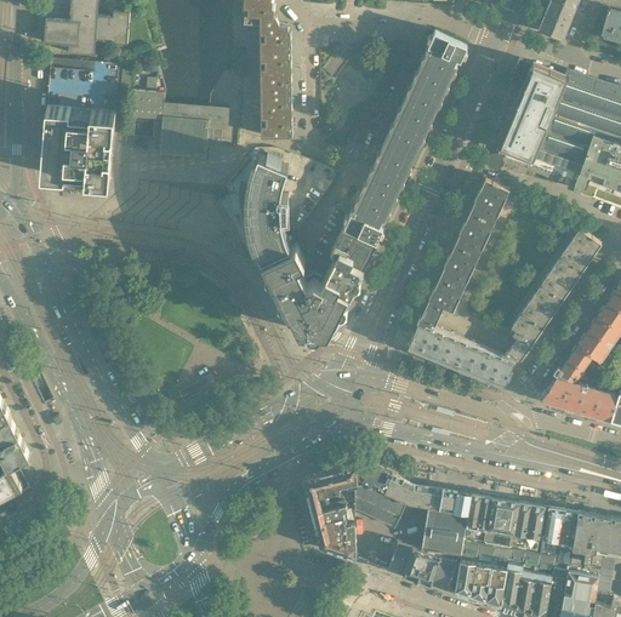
[(69,46),(68,52),(68,55),(78,56),(78,55),(92,56),(92,57),(95,57),(96,41),(112,43),(112,45),(127,46),(130,13),(114,12),(113,18),(96,17),(97,0),(72,0),(72,16),(70,16),(72,17),(70,23),(46,21),(44,45),(69,46)]
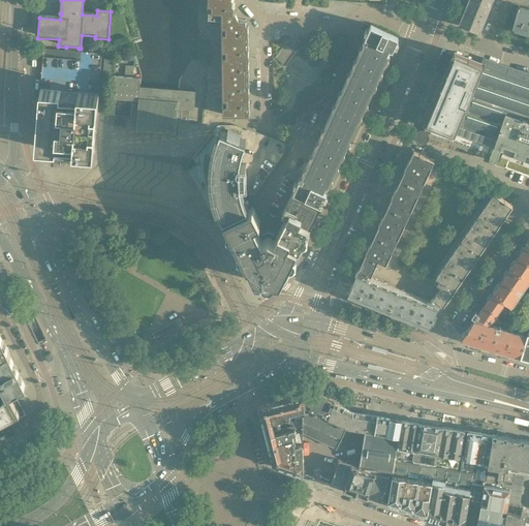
[(248,36),(248,29),(246,29),(246,23),(239,23),(238,21),(236,16),(234,16),(234,9),(231,9),(232,1),(219,0),(209,0),(208,21),(223,22),(225,23),(225,26),(225,29),(223,29),(223,42),(246,42),(246,36),(248,36)]
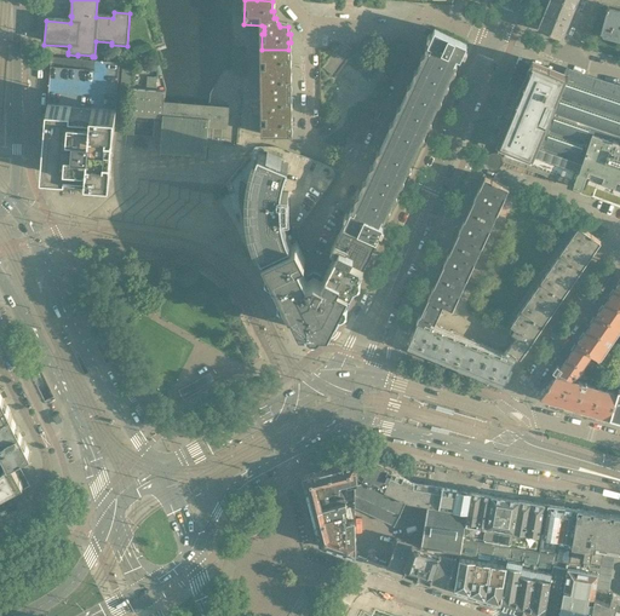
[(562,40),(575,7),(558,0),(550,0),(538,30),(562,40)]
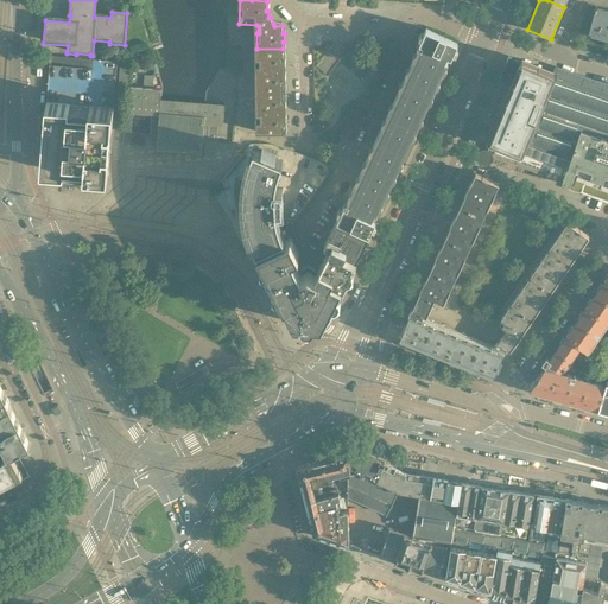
[(607,40),(607,14),(595,12),(589,36),(607,40)]
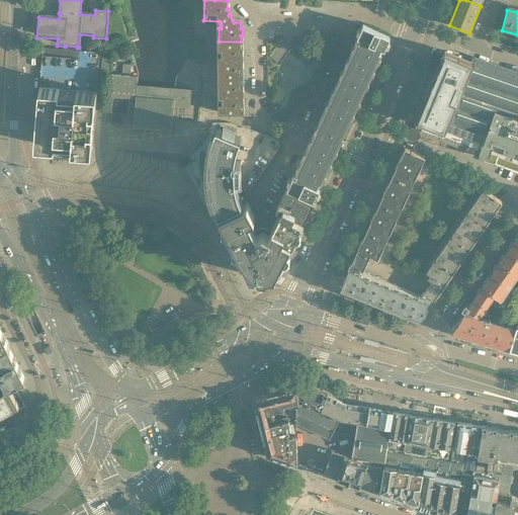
[(292,178),(287,191),(312,202),(314,203),(320,190),(317,189),(319,185),(321,186),(381,56),(378,54),(380,51),(384,52),(390,39),(362,27),(357,39),(360,40),(295,179),(292,178)]
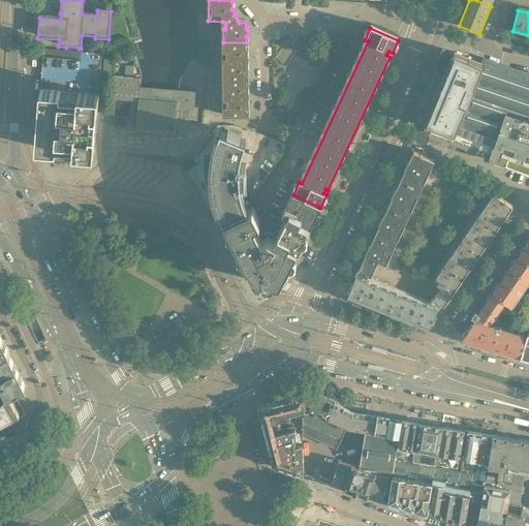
[(286,48),(296,53),(300,45),(289,40),(286,48)]
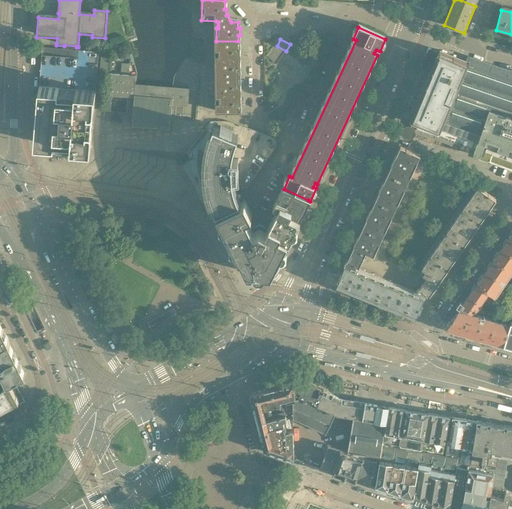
[(240,70),(240,51),(238,51),(238,41),(216,41),(216,52),(216,53),(215,53),(215,54),(215,55),(215,56),(216,57),(216,64),(216,65),(215,65),(215,66),(215,67),(215,68),(216,69),(216,79),(238,79),(238,70),(240,70)]
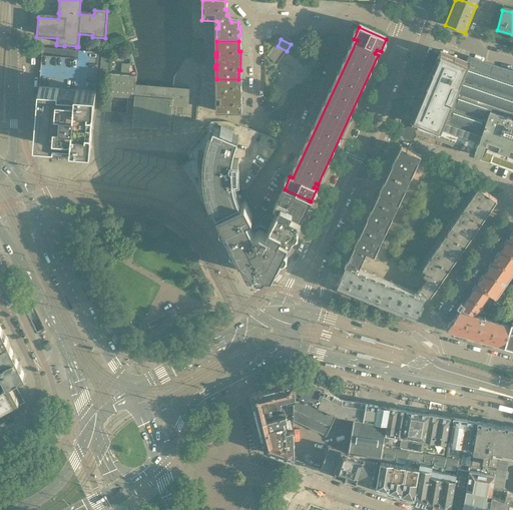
[(99,54),(42,50),(42,55),(40,72),(39,89),(95,93),(99,54)]
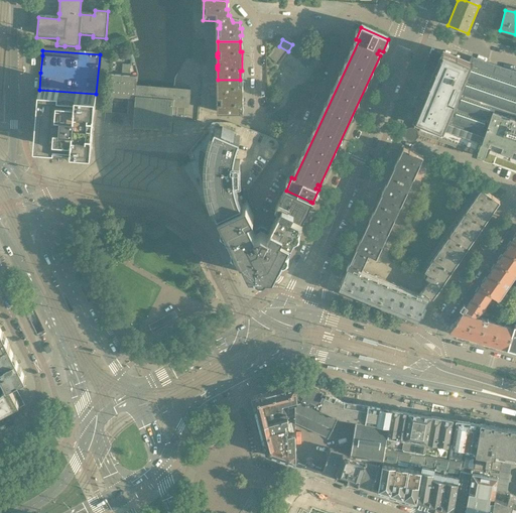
[(515,75),(503,72),(502,74),(495,72),(496,69),(493,69),(492,71),(470,62),(470,65),(468,63),(467,65),(456,60),(457,59),(456,58),(455,59),(443,55),(444,54),(442,53),(442,54),(436,52),(428,74),(434,76),(433,77),(433,76),(432,78),(433,78),(429,88),(428,89),(424,99),(423,100),(424,100),(420,110),(419,110),(419,111),(415,121),(414,122),(419,124),(415,136),(477,157),(477,158),(483,160),(484,160),(489,167),(491,165),(502,169),(515,173),(515,75)]
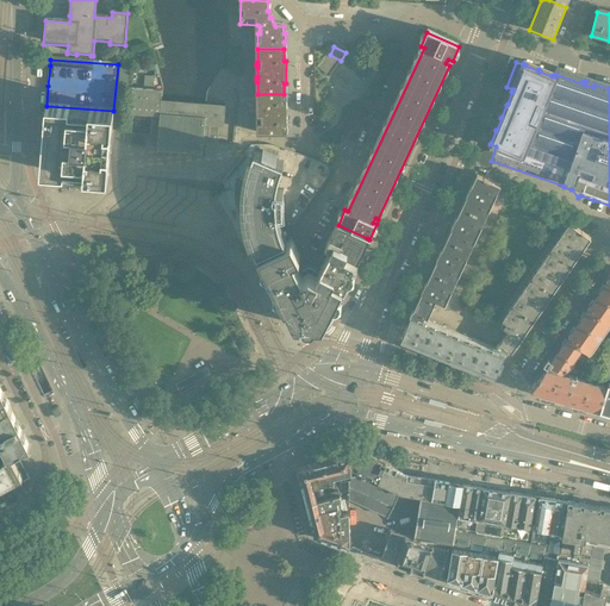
[(120,69),(118,87),(129,87),(130,70),(120,69)]
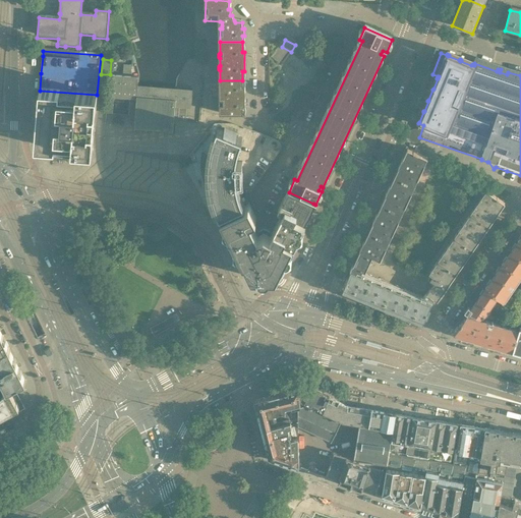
[(109,77),(106,115),(106,116),(112,116),(113,101),(122,101),(123,78),(109,77)]
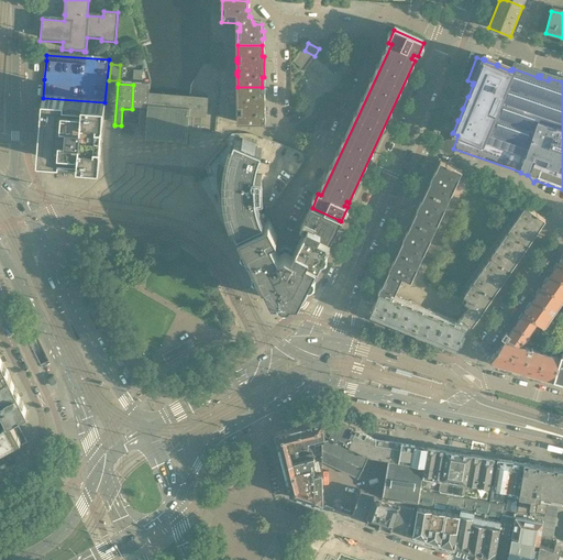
[(150,86),(133,85),(132,109),(140,110),(139,128),(145,128),(146,128),(148,95),(150,86)]
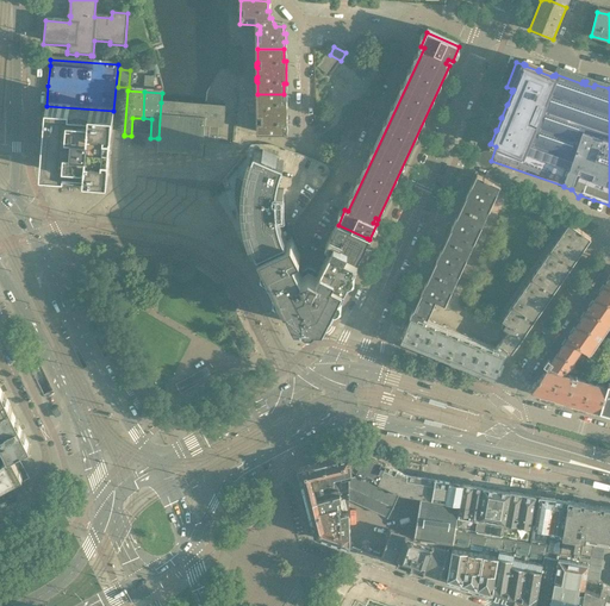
[(287,125),(287,108),(287,102),(284,102),(284,94),(257,94),(259,136),(285,136),(285,125),(287,125)]
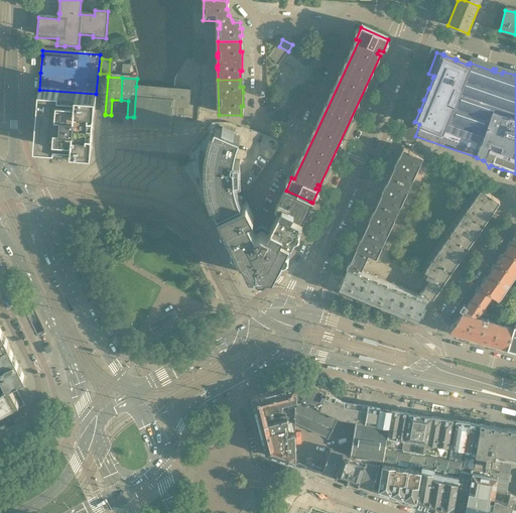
[(173,90),(136,87),(134,117),(133,117),(133,128),(143,129),(153,130),(163,131),(171,131),(172,123),(183,124),(185,103),(189,104),(190,92),(173,90)]
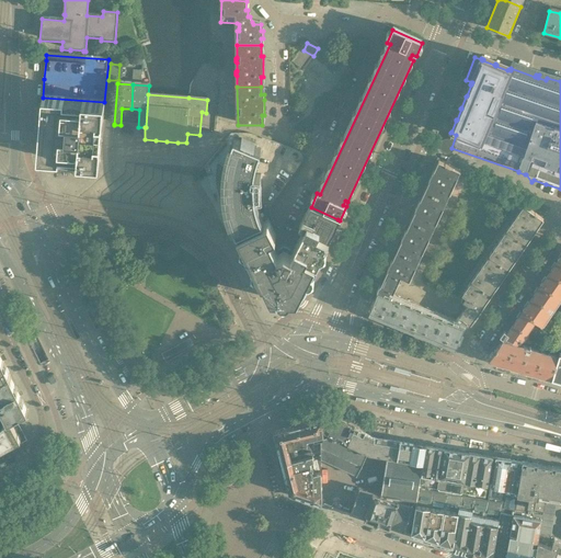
[(104,102),(43,98),(41,120),(44,120),(42,138),(39,138),(38,159),(59,161),(60,156),(79,158),(78,162),(100,164),(102,143),(100,143),(102,124),(103,124),(104,102)]
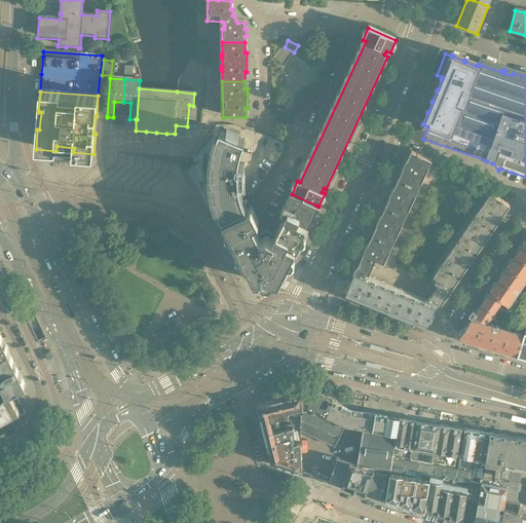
[(307,123),(315,100),(304,96),(297,119),(307,123)]
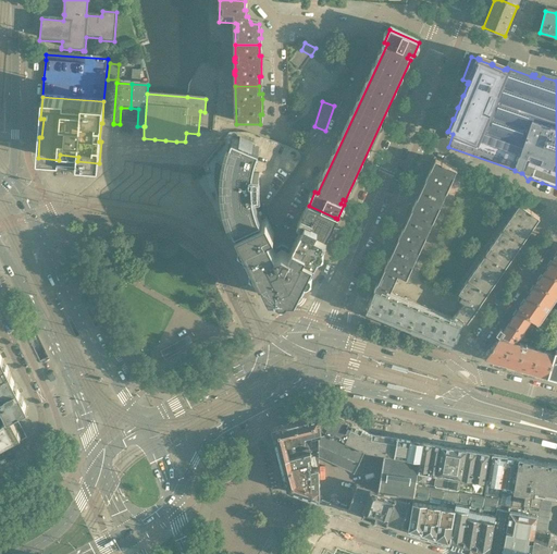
[(224,195),(225,204),(226,210),(229,217),(229,218),(231,225),(235,233),(261,221),(258,214),(256,208),(254,198),(254,196),(259,195),(259,191),(259,183),(259,181),(259,176),(252,175),(252,174),(254,169),(255,162),(257,157),(259,150),(232,139),(231,140),(226,156),(225,163),(224,173),(223,179),(223,186),(224,195)]
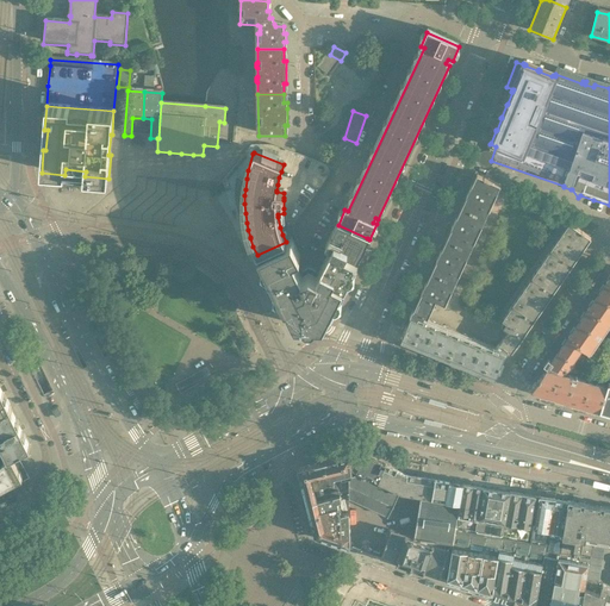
[(485,220),(498,192),(500,187),(477,176),(462,210),(485,220)]
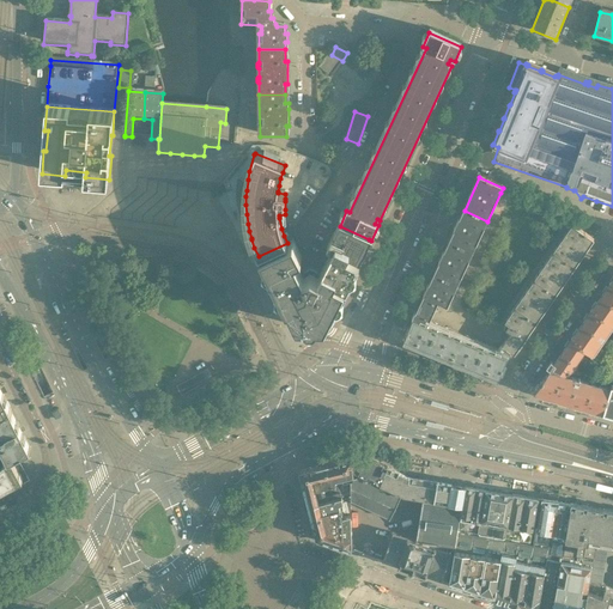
[(473,254),(487,221),(465,211),(449,243),(473,254)]
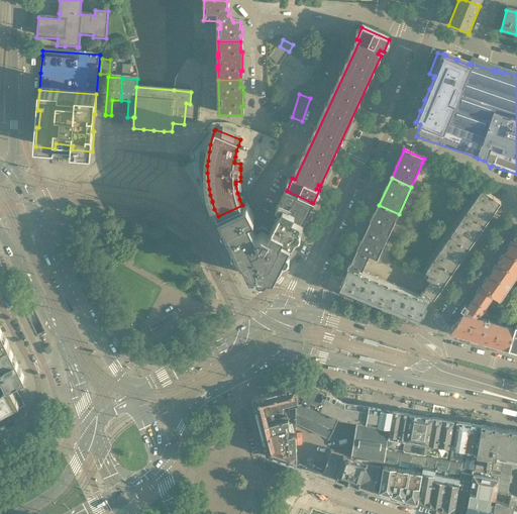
[(254,219),(246,205),(219,218),(222,225),(221,231),(226,234),(233,247),(232,247),(232,253),(237,255),(240,263),(242,263),(249,277),(256,278),(262,281),(267,278),(274,278),(280,268),(281,268),(284,261),(285,261),(290,259),(289,252),(295,239),(301,236),(300,230),(310,209),(313,203),(311,202),(310,202),(286,191),(276,211),(280,213),(271,231),(262,226),(252,230),(248,222),(254,219)]
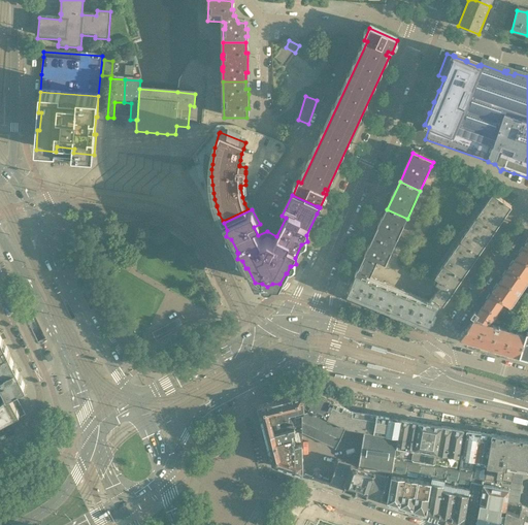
[(494,233),(510,208),(505,204),(503,203),(492,196),(475,220),(494,233)]
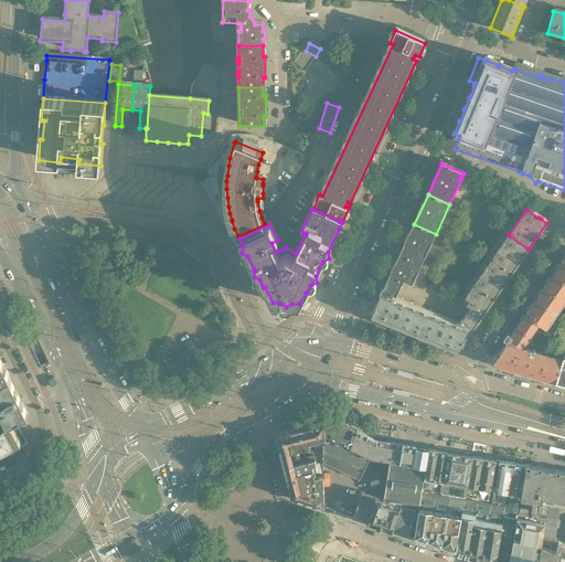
[(422,264),(436,234),(414,224),(401,254),(422,264)]
